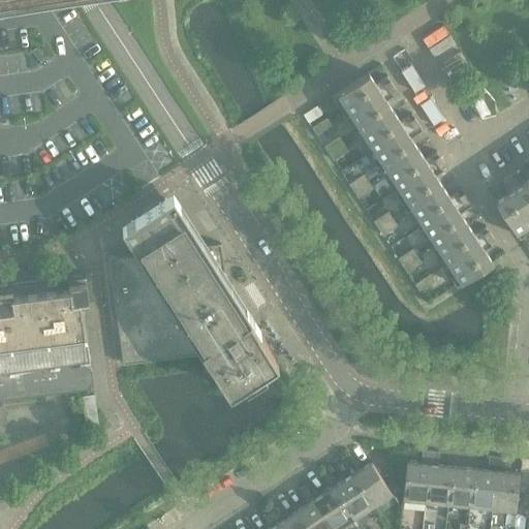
[(333,96),(345,116),(394,84),(387,75),(372,86),(365,75),(333,96)]
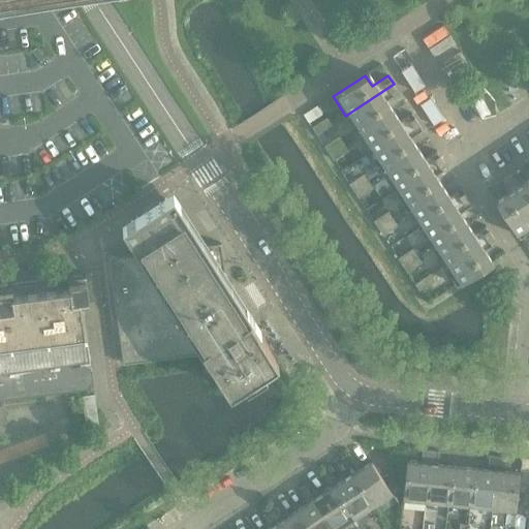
[(394,84),(345,116),(358,134),(390,113),(383,102),(399,92),(394,84)]
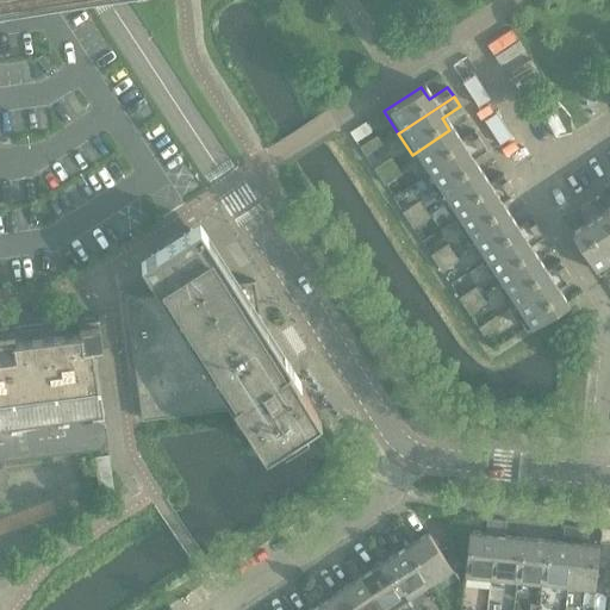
[(350,131),(358,142),(372,132),(366,122),(350,131)]
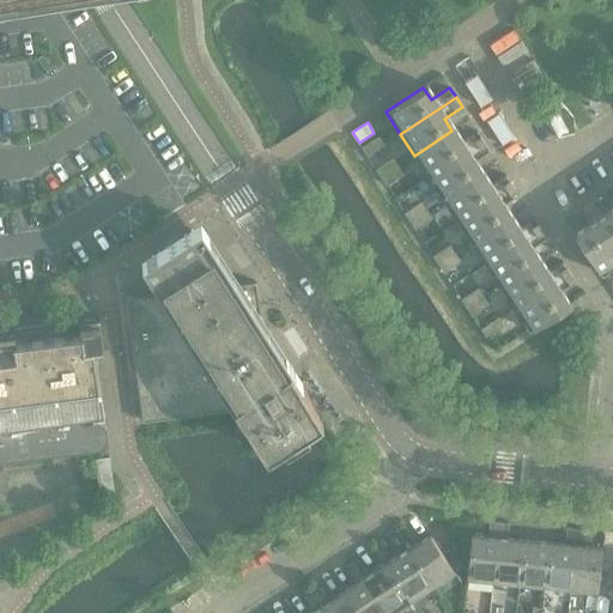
[(451,131),(414,156),(429,177),(484,140),(478,131),(460,143),(451,131)]
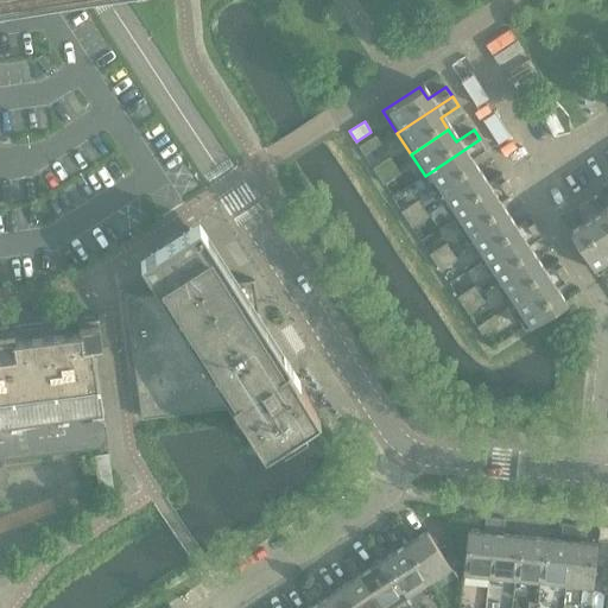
[(377,135),(360,146),(365,154),(381,143),(377,135)]
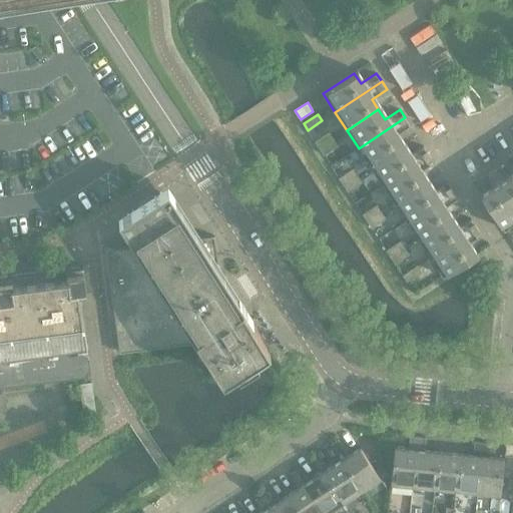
[(405,117),(359,148),(371,166),(402,146),(395,135),(411,125),(405,117)]
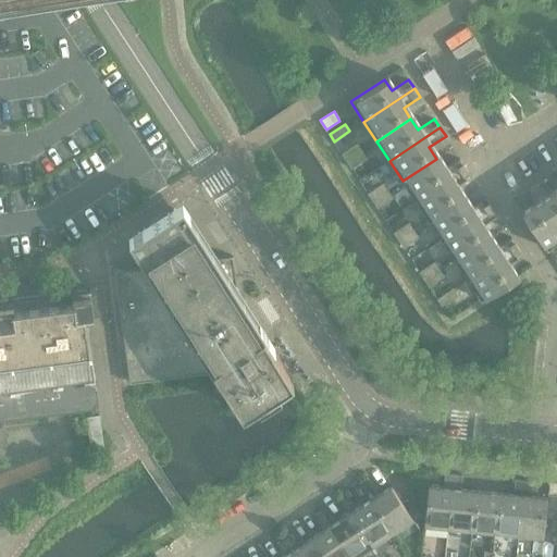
[(343,153),(347,161),(362,150),(358,144),(343,153)]
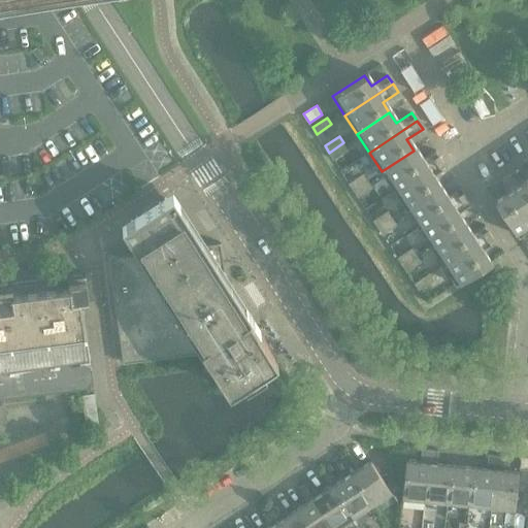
[(343,142),(329,153),(333,159),(348,150),(343,142)]
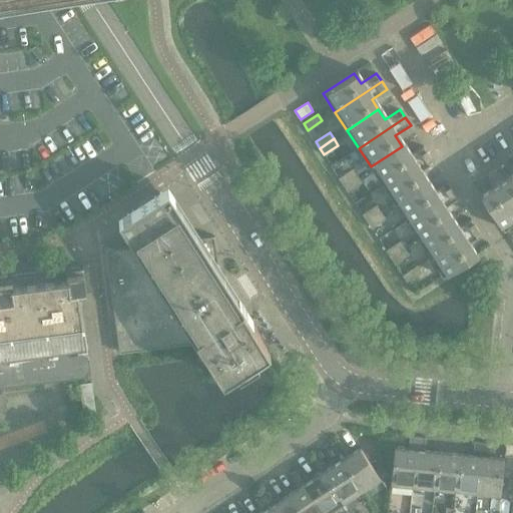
[(402,146),(371,166),(383,184),(429,154),(424,146),(409,156),(402,146)]
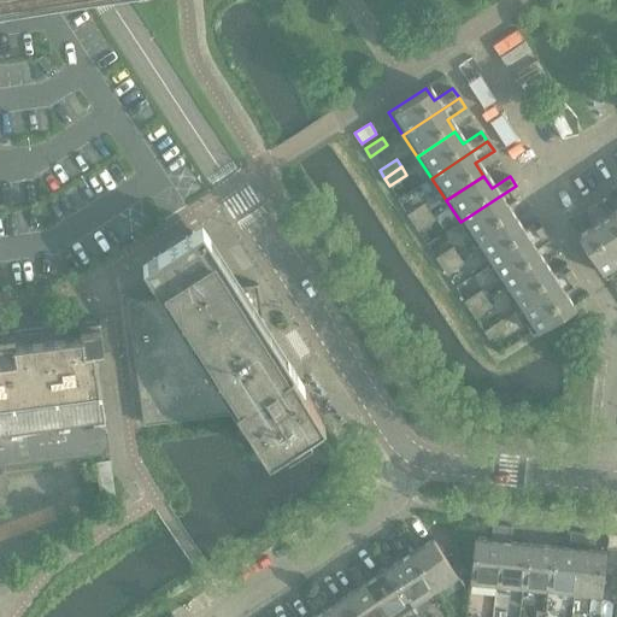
[(516,186),(460,222),(475,244),(512,219),(505,207),(523,195),(516,186)]
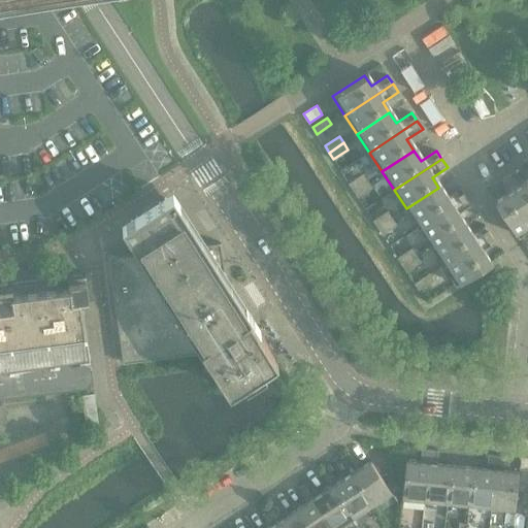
[(515,170),(506,175),(527,207),(527,184),(525,186),(515,170)]
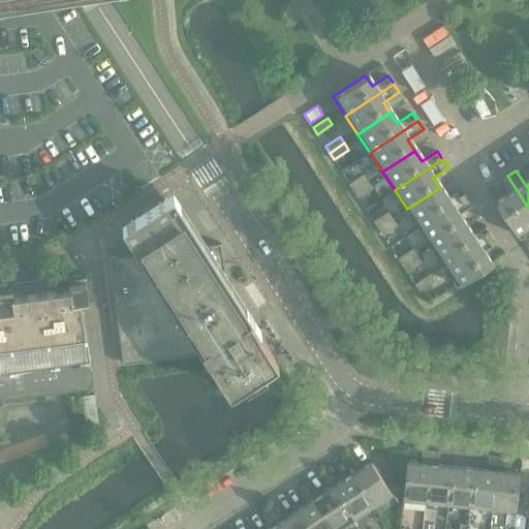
[(350,184),(354,190),(369,181),(365,174),(350,184)]
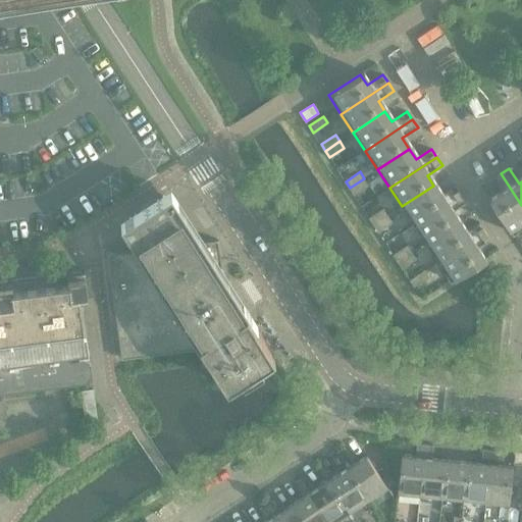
[(521,226),(521,205),(501,173),(492,179),(503,195),(492,202),(513,233),(521,226)]
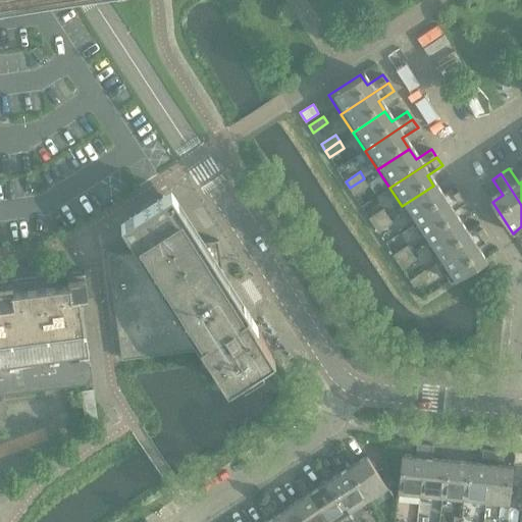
[(364,178),(350,188),(354,195),(368,186),(364,178)]
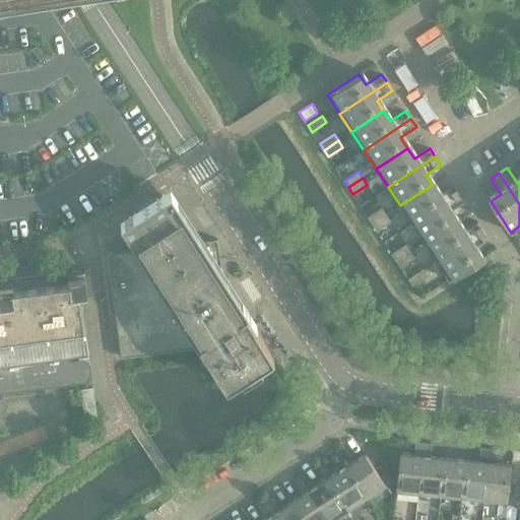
[(432,185),(400,205),(412,223),(459,193),(454,185),(439,195),(432,185)]
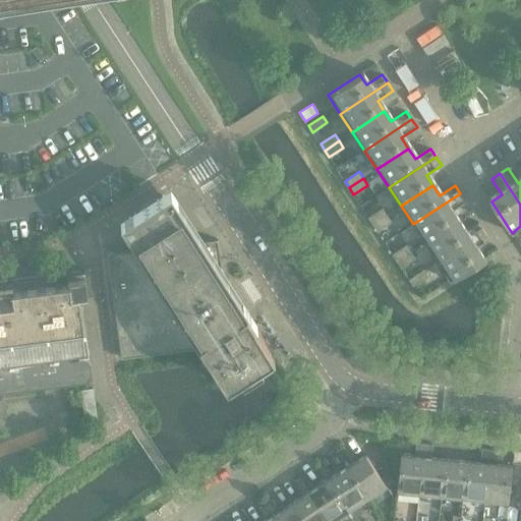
[(108,254),(108,257),(122,358),(200,348),(207,356),(208,355),(227,385),(263,361),(274,354),(255,326),(256,325),(222,270),(218,239),(204,241),(171,190),(120,222),(138,250),(108,254)]
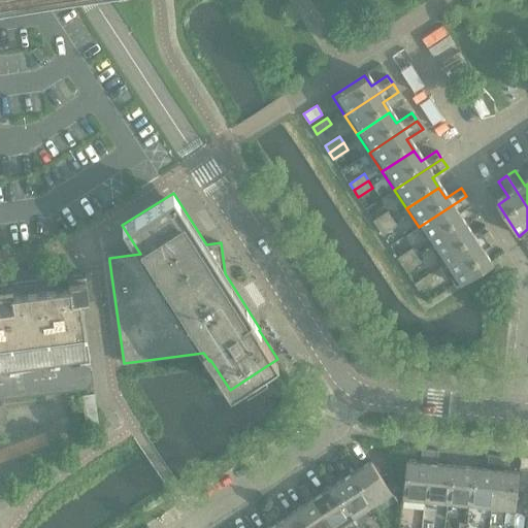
[(466,196),(419,227),(431,245),(463,225),(456,215),(471,204),(466,196)]
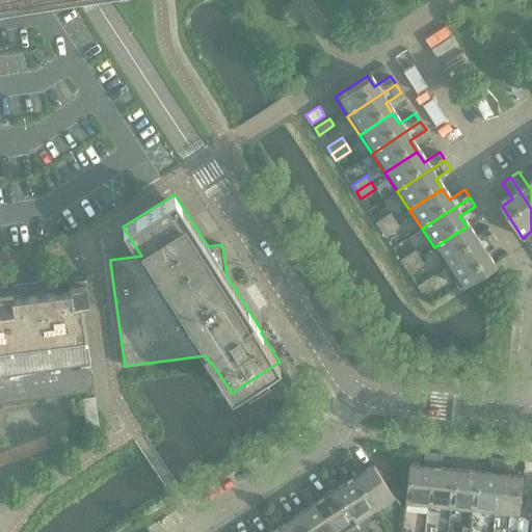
[(376,222),(381,229),(396,219),(391,212),(376,222)]
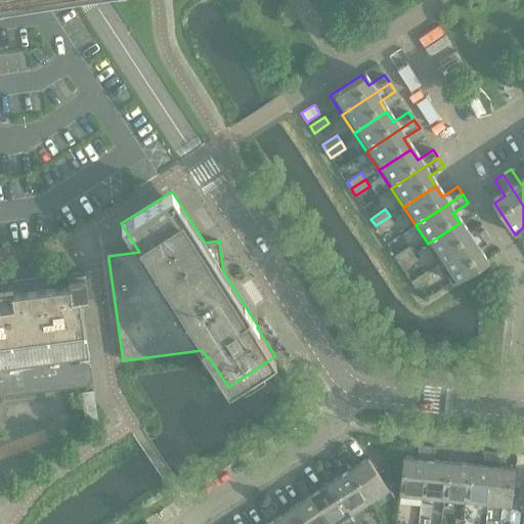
[(390,216),(376,225),(380,232),(394,223),(390,216)]
